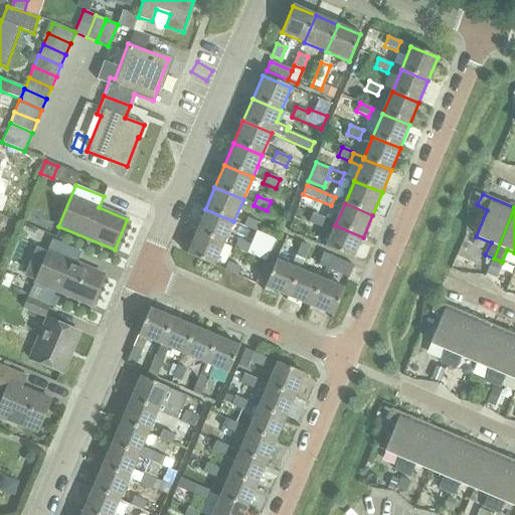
[(205,209),(195,231),(224,243),(233,221),(205,209)]
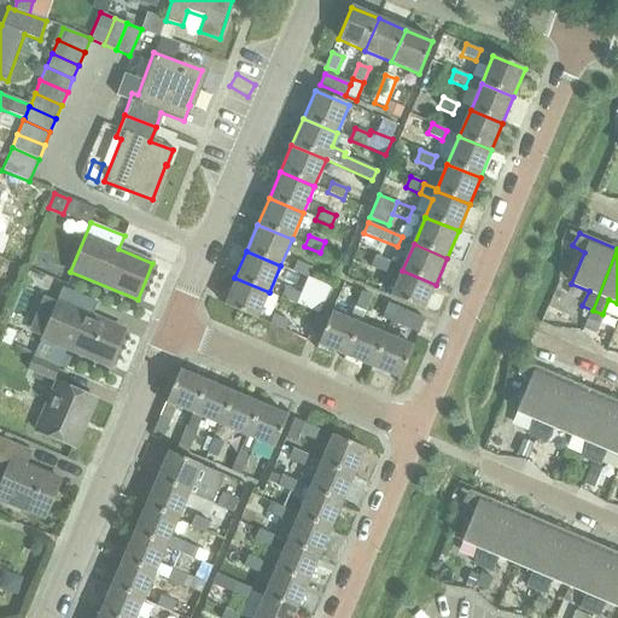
[(372,267),(386,274),(391,263),(377,257),(372,267)]
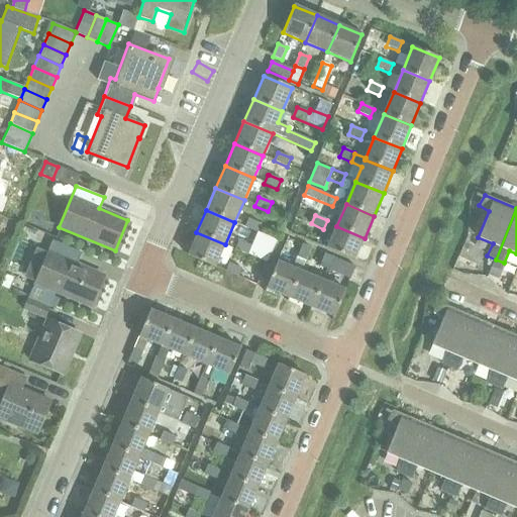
[(249,218),(245,227),(259,232),(260,231),(263,224),(249,218)]
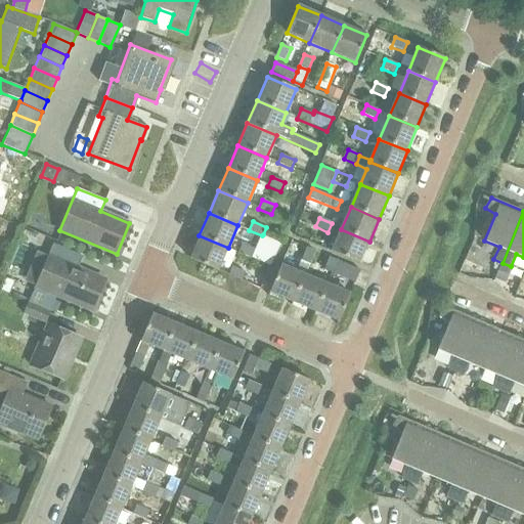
[(369,242),(341,229),(332,253),(360,264),(369,242)]
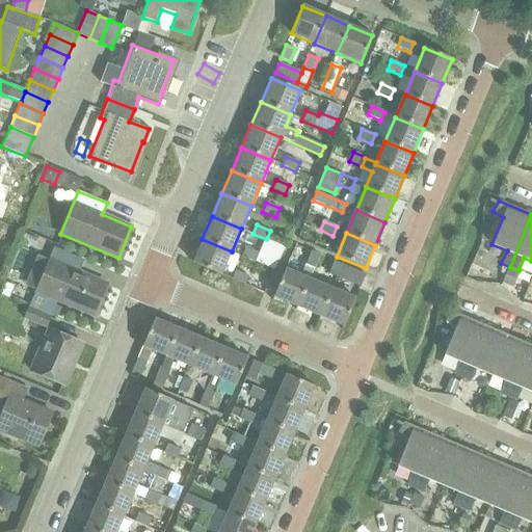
[(266,239),(253,234),(247,245),(267,254),(272,241),(267,238),(266,239)]
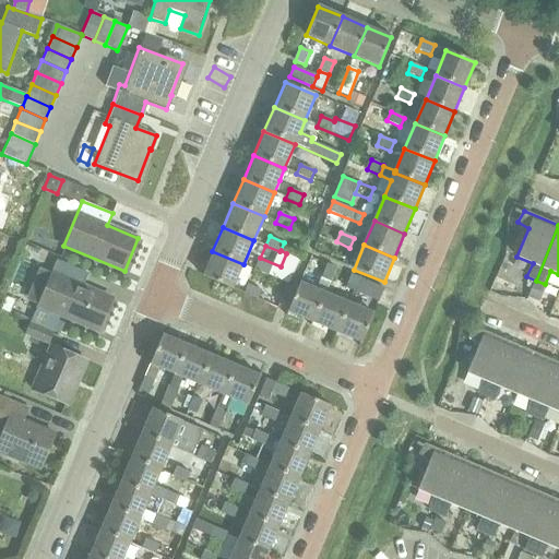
[(244,264),(212,251),(202,276),(233,289),(244,264)]
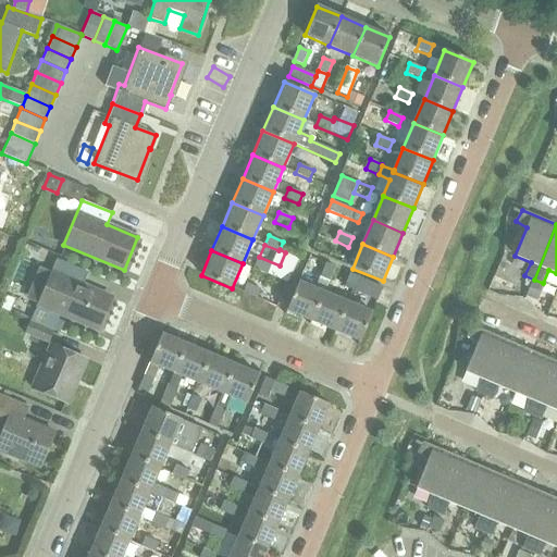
[(38,305),(99,330),(112,297),(82,284),(86,273),(57,260),(38,305)]
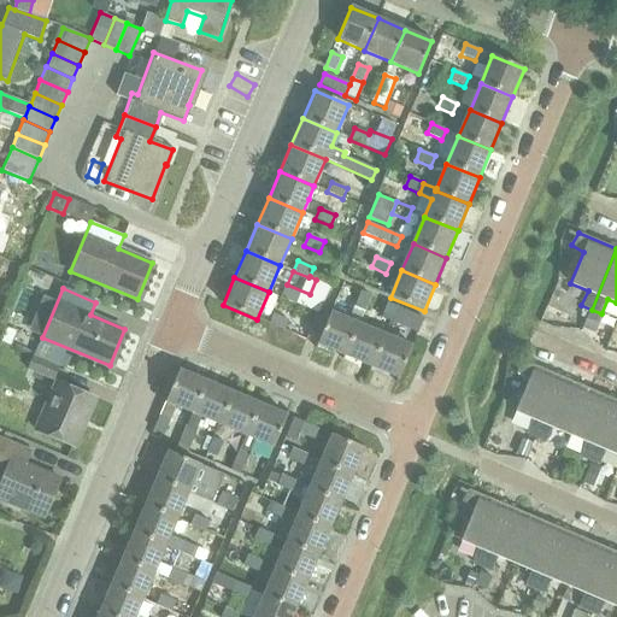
[(281,298),(297,305),(301,294),(286,288),(281,298)]
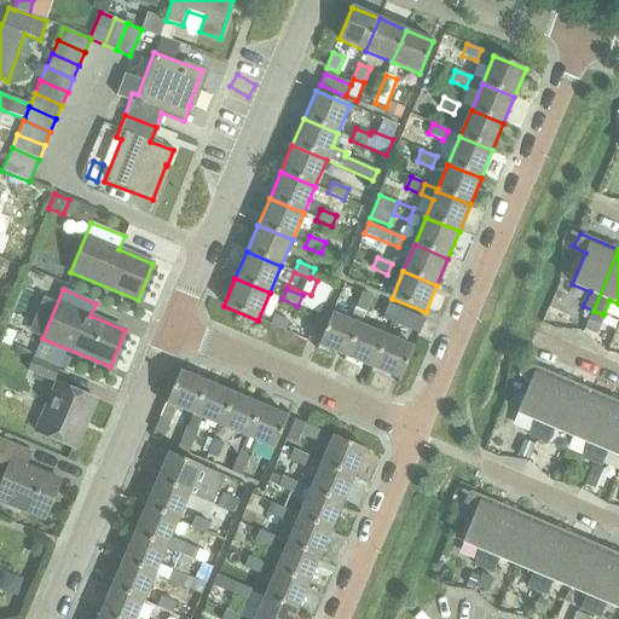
[(359,327),(362,327),(374,298),(363,293),(351,323),(331,314),(316,351),(343,362),(359,327)]
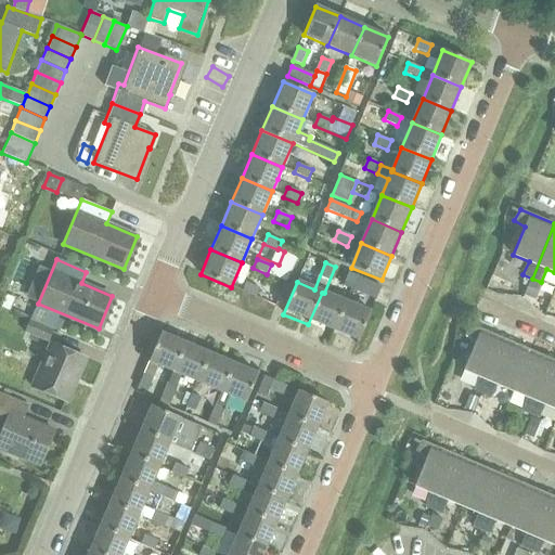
[(349,273),(344,286),(351,289),(357,276),(349,273)]
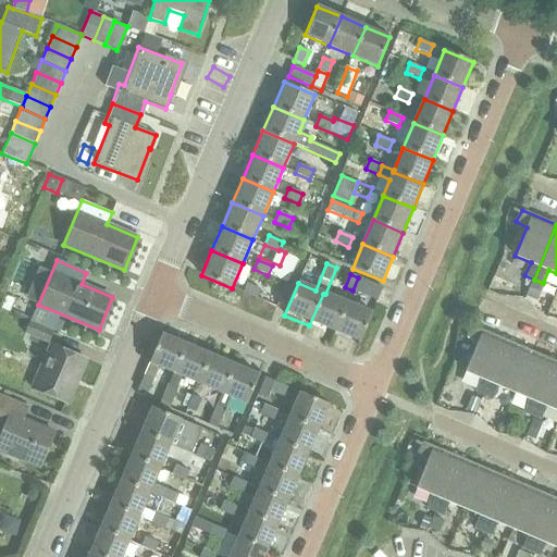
[(383,288),(358,277),(353,291),(355,292),(378,301),(383,288)]
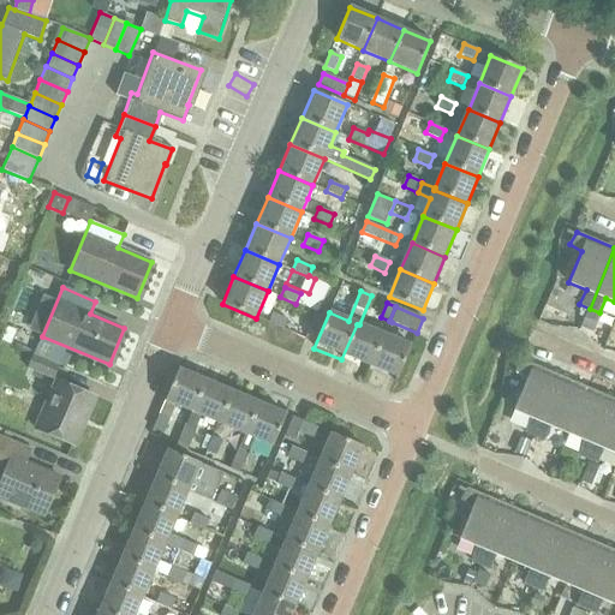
[(269,324),(285,330),(288,320),(274,314),(269,324)]
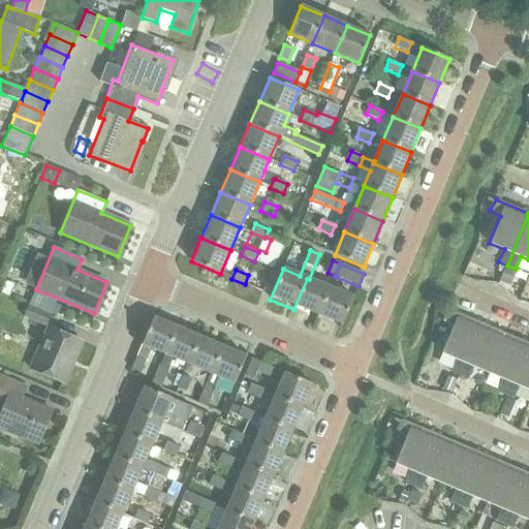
[(307,279),(293,309),(316,319),(330,288),(322,285),(309,279),(307,279)]
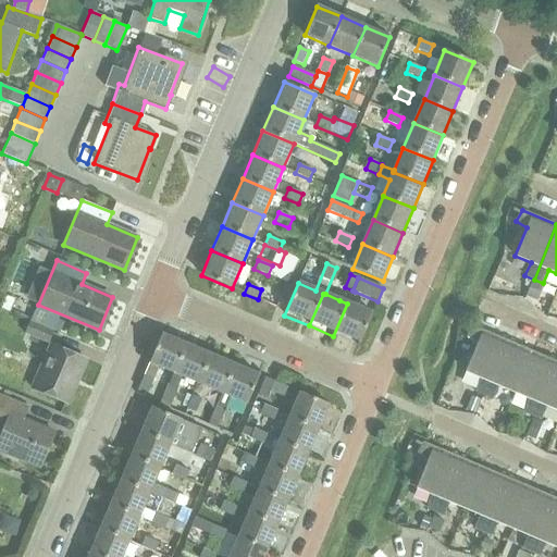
[(5,295),(0,306),(0,307),(10,311),(15,299),(5,295)]
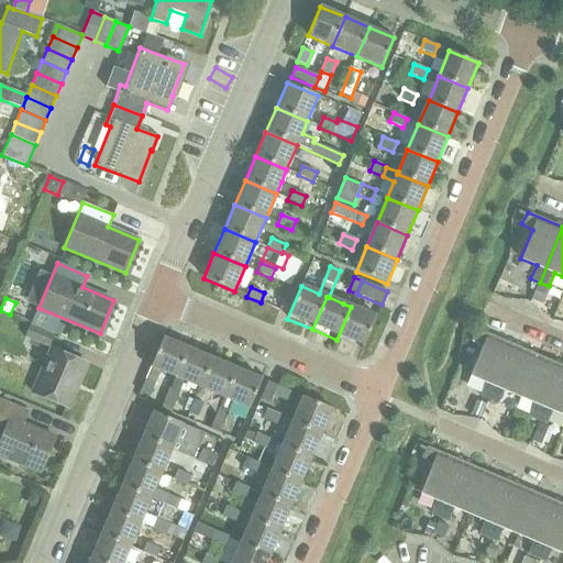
[(351,307),(337,340),(362,350),(376,318),(353,308),(351,307)]
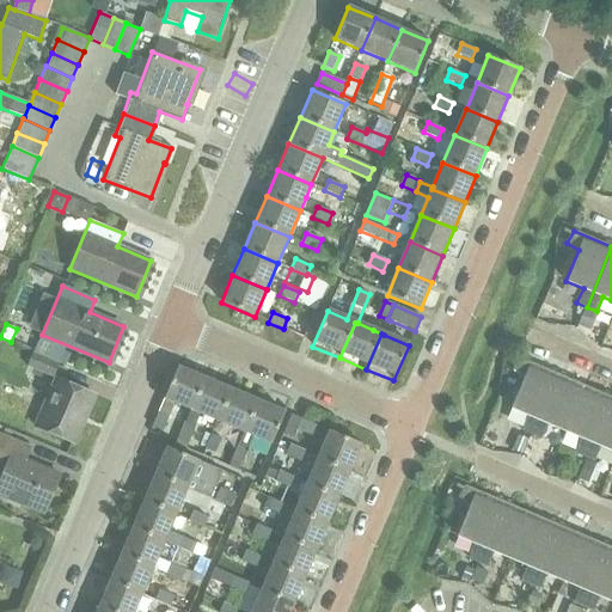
[(28,367),(51,377),(57,363),(34,353),(28,367)]
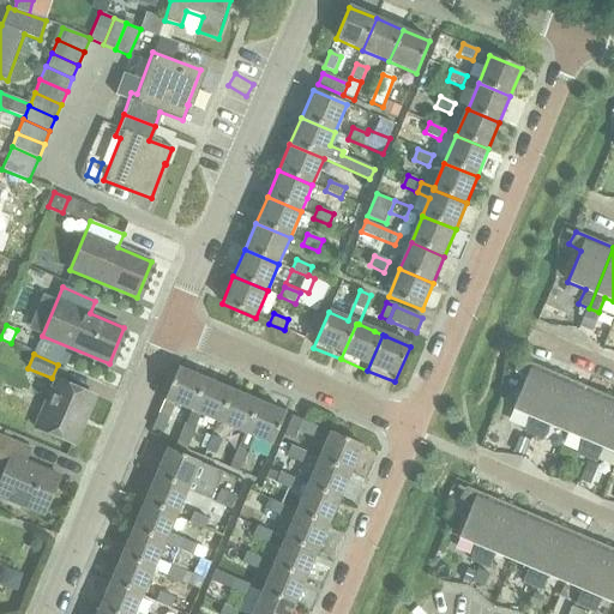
[(524,432),(535,437),(560,377),(522,360),(513,372),(525,379),(513,410),(530,417),(524,432)]
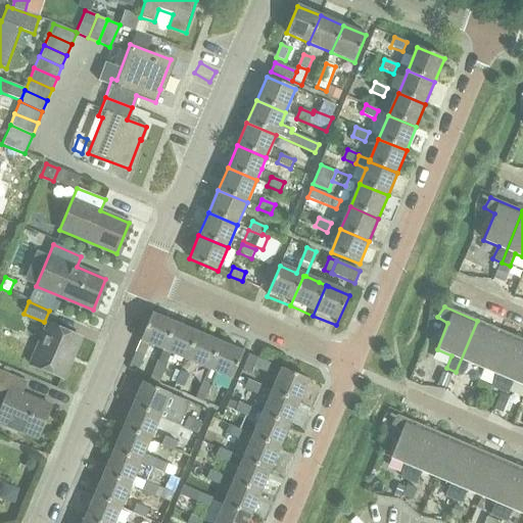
[(150,345),(163,351),(176,320),(153,311),(140,341),(130,365),(140,369),(150,345)]
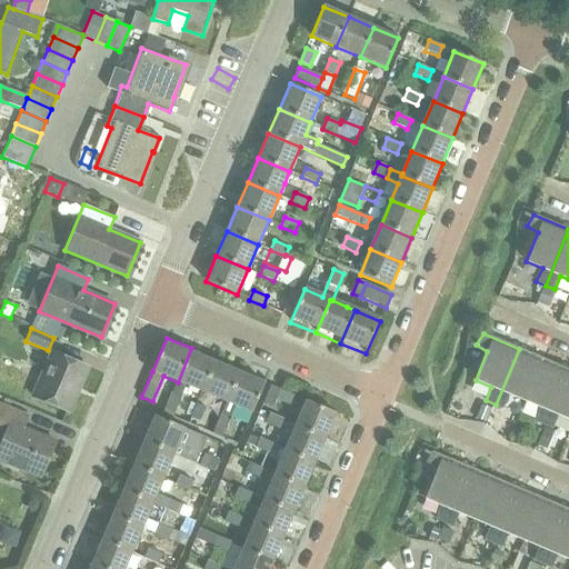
[(191,348),(178,382),(202,392),(217,359),(191,348)]
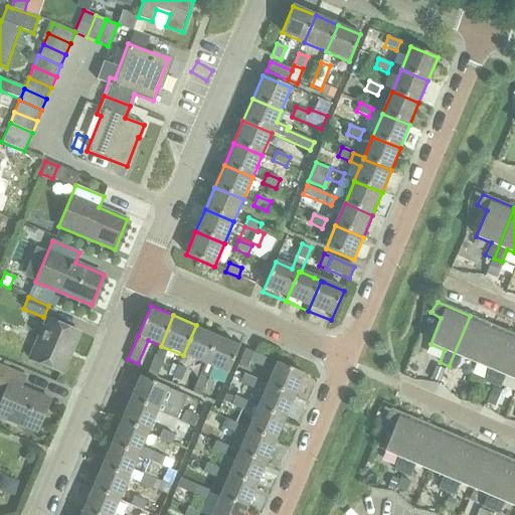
[(462,357),(476,363),(492,325),(470,316),(449,366),(456,369),(462,357)]
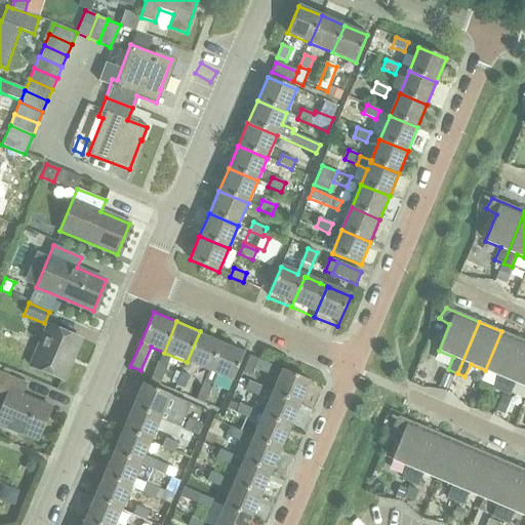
[(31,366),(64,379),(81,339),(47,325),(31,366)]
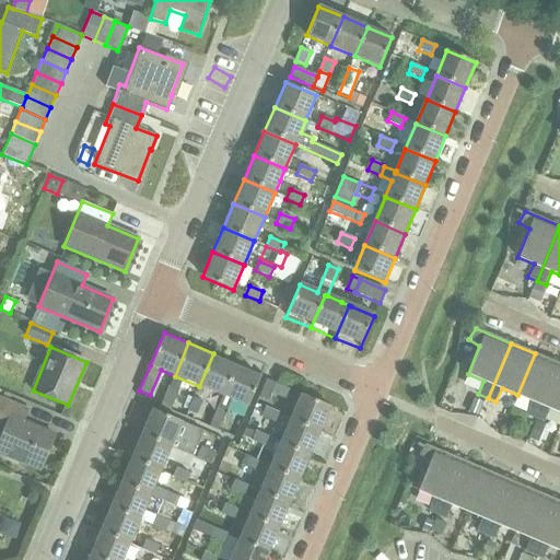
[(237,363),(213,353),(199,386),(223,397),(237,363)]
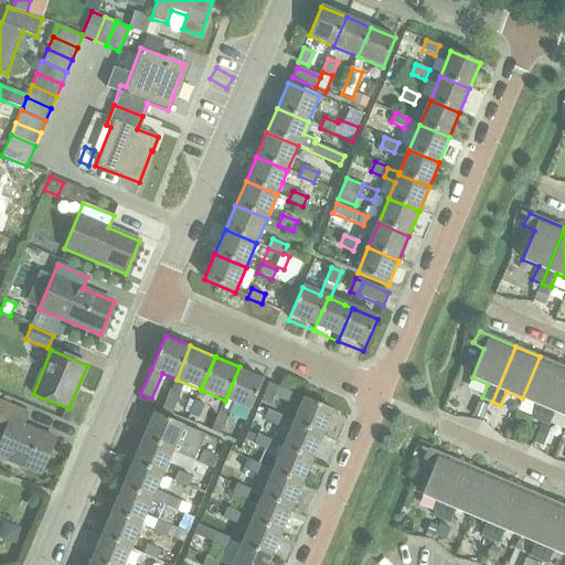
[(531,418),(541,423),(564,366),(540,356),(522,398),(537,405),(531,418)]
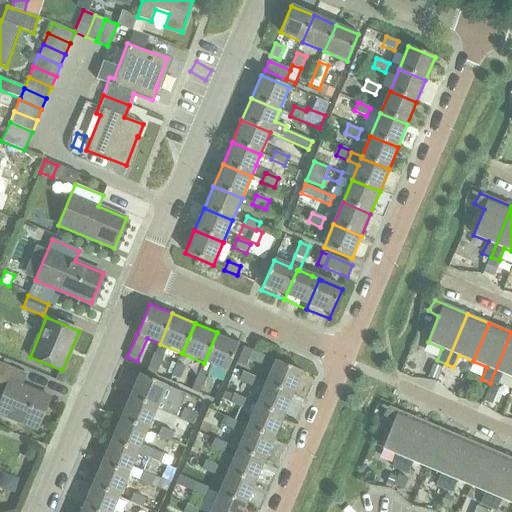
[(239,342),(217,332),(204,363),(226,372),(239,342)]
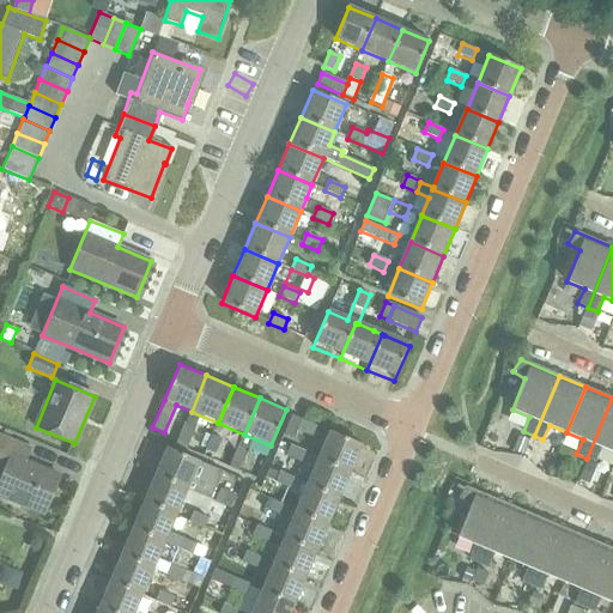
[(602,448),(612,451),(612,398),(587,459),(596,462),(602,448)]
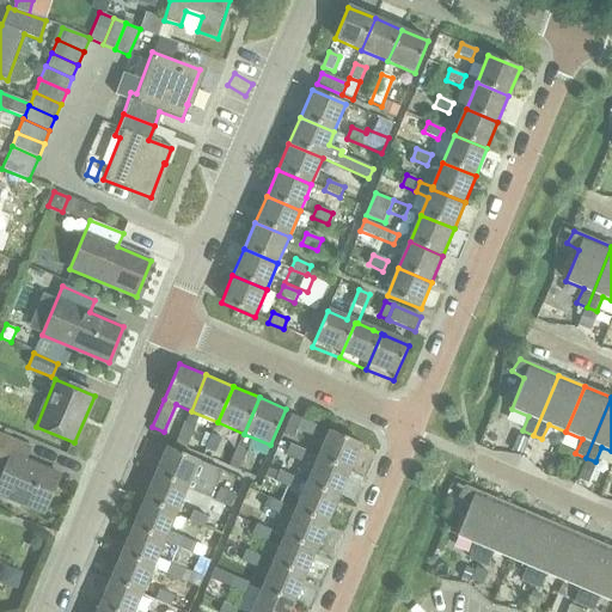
[(292,415),(285,434),(295,439),(298,430),(312,436),(317,426),(292,415)]
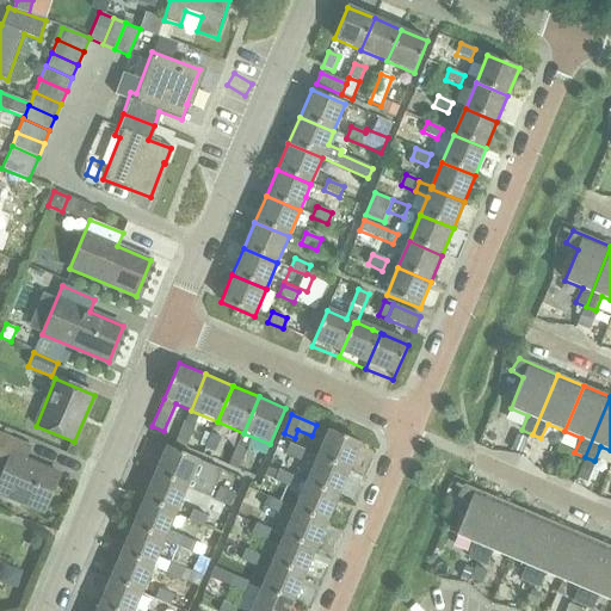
[(185,423),(177,444),(186,449),(196,427),(185,423)]
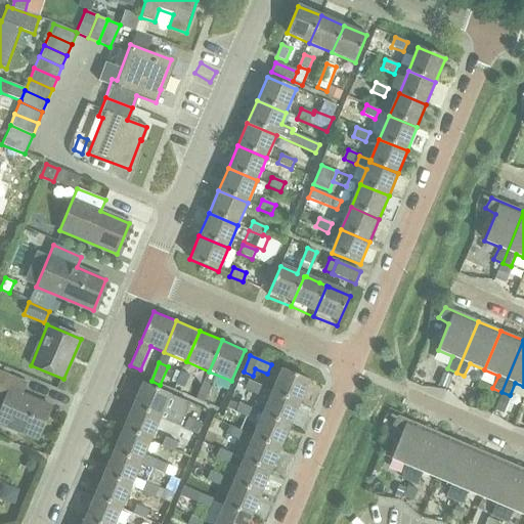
[(280,369),(271,393),(302,406),(312,383),(280,369)]
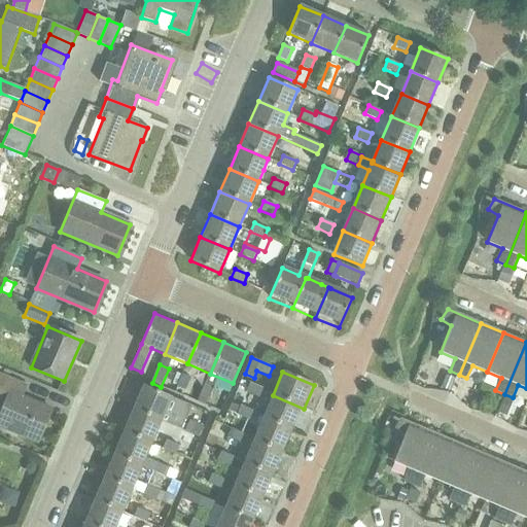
[(0,409),(2,410),(0,415),(0,425),(37,442),(50,410),(22,396),(27,386),(0,374),(0,409)]
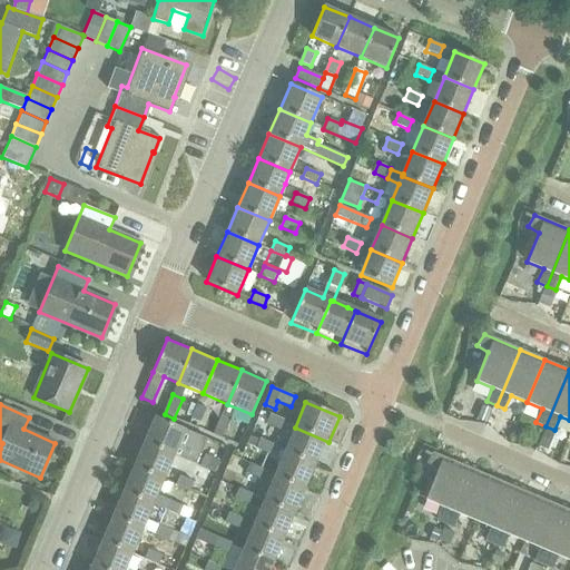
[(197,404),(192,419),(202,423),(207,409),(197,404)]
